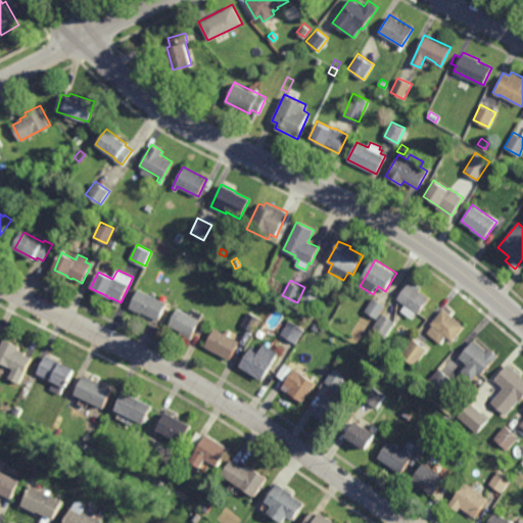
[(419,314),(398,299),(399,298),(398,298),(410,283),(419,289),(418,290),(429,298),(419,314)]
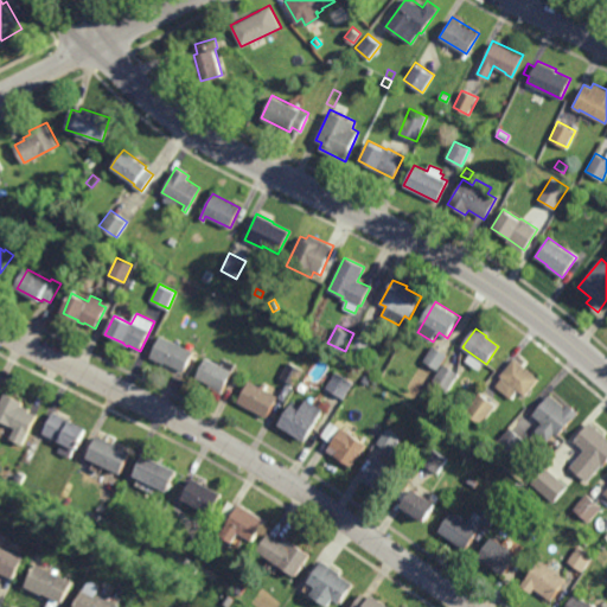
[(363,360),(350,352),(358,334),(372,343),(363,360)]
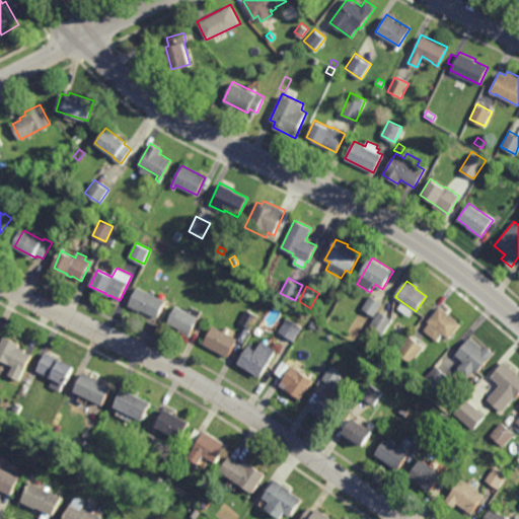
[(158,317),(141,309),(140,310),(129,305),(138,287),(166,301),(158,317)]
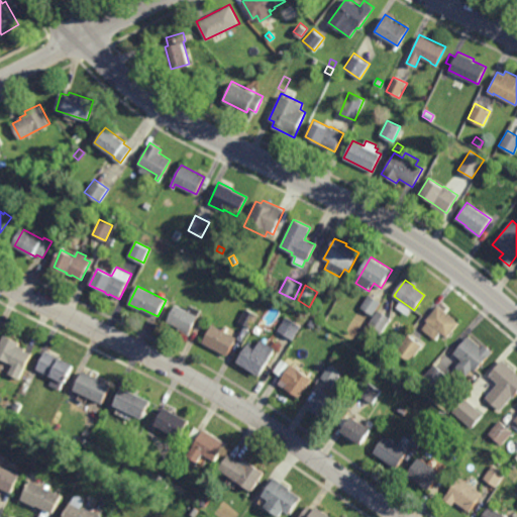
[(374,315),(363,307),(370,294),(382,302),(374,315)]
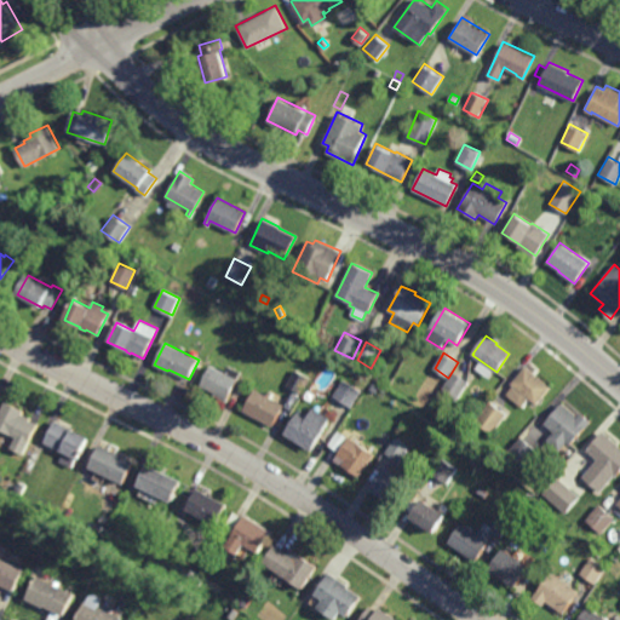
[(227,401),(214,395),(216,392),(201,386),(205,375),(212,366),(239,379),(227,401)]
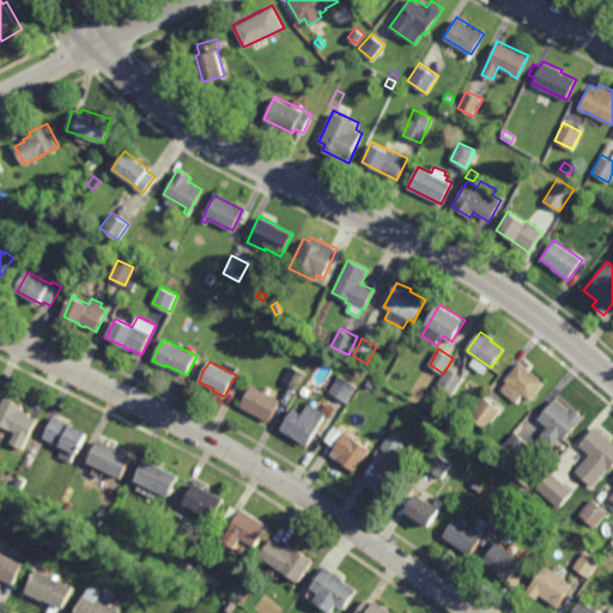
[(530,400),(522,394),(516,402),(502,389),(508,382),(505,380),(520,362),(545,383),(530,400)]
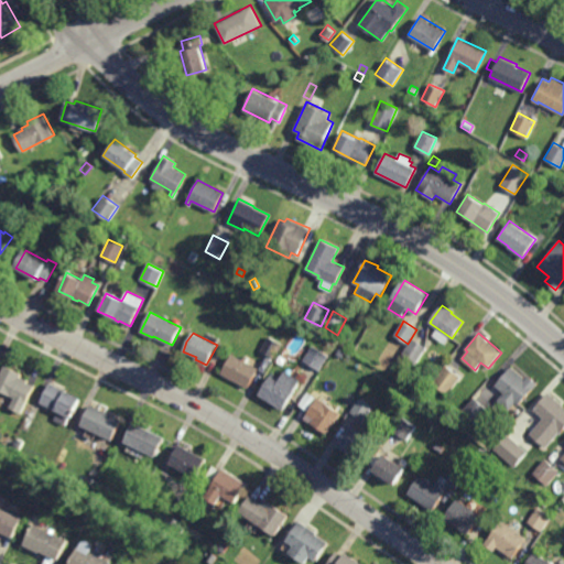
[(274,358),(261,351),(269,336),(282,343),(274,358)]
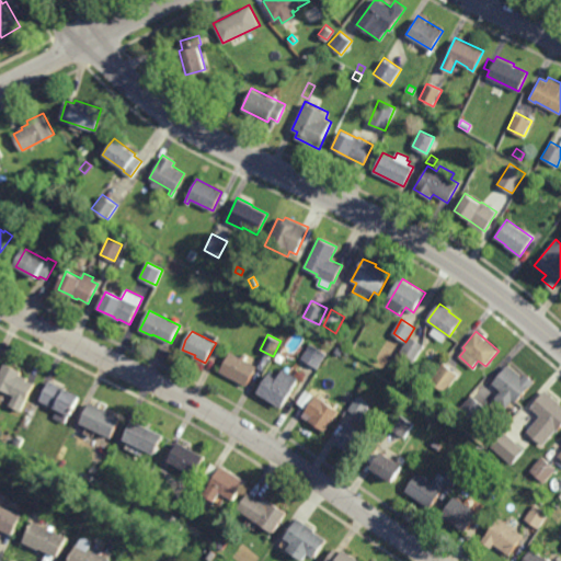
[(414,361),(400,351),(411,335),(425,345),(414,361)]
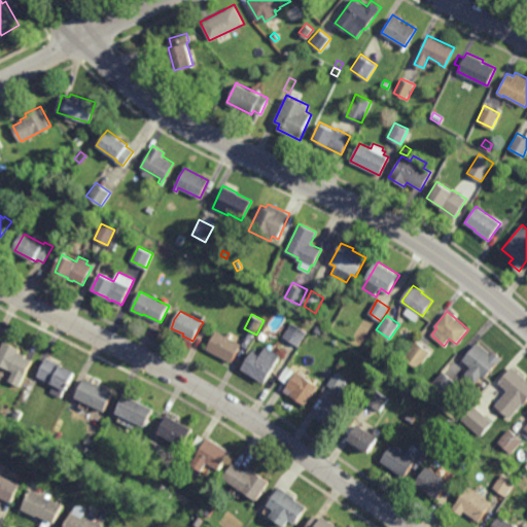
[(311,326),(306,323),(309,318),(314,321),(311,326)]
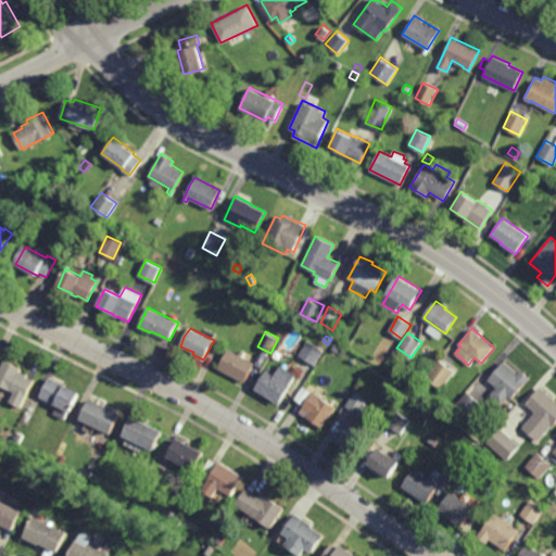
[(315,365),(300,355),(308,341),(324,351),(315,365)]
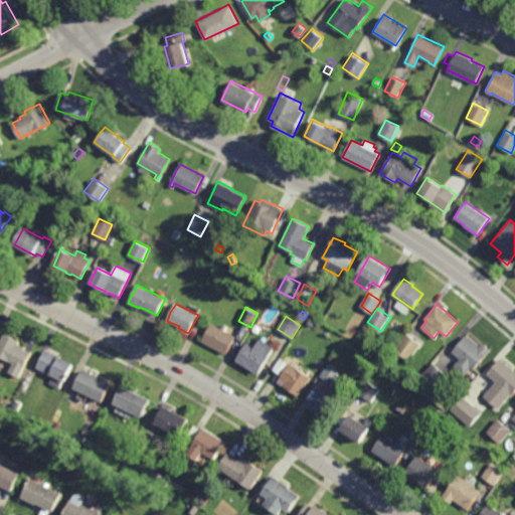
[(222,329),(224,325),(236,331),(234,336),(235,337),(226,354),(203,341),(203,340),(212,324),(222,329)]
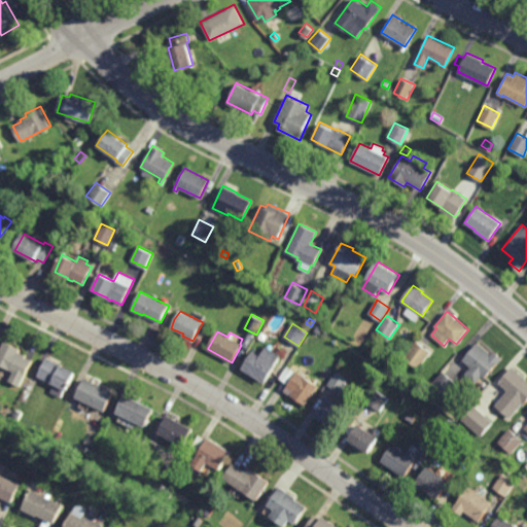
[(21,387),(9,382),(14,372),(0,364),(0,350),(4,341),(21,349),(20,352),(26,356),(26,357),(33,361),(21,387)]
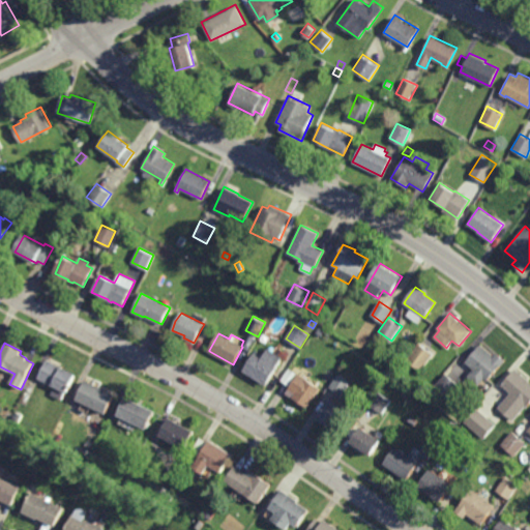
[(420,371),(406,360),(419,343),(434,353),(420,371)]
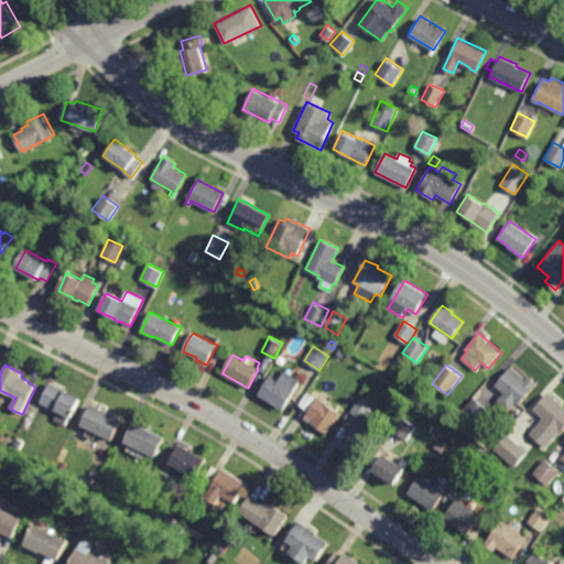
[(524,381),(529,376),(538,383),(532,390),(532,389),(519,404),(516,402),(509,410),(498,400),(505,392),(496,384),(511,367),(523,377),(521,379),(524,381)]
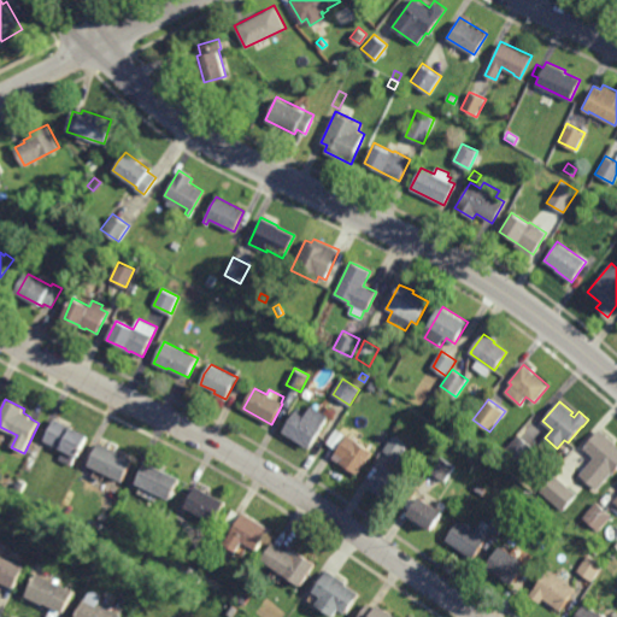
[(310,448),(283,433),(297,411),(306,417),(313,406),(330,416),(310,448)]
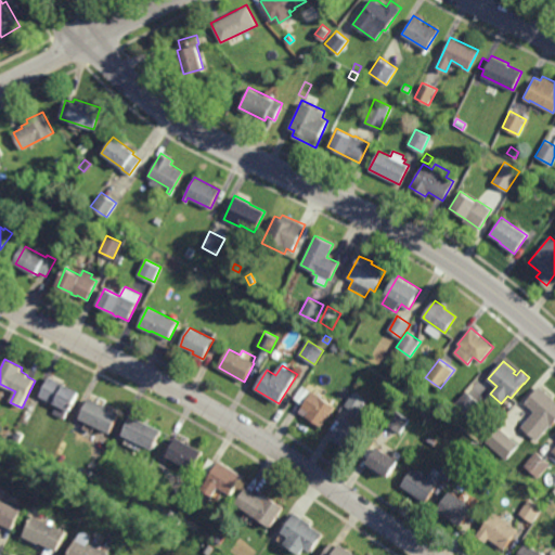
[(69,412),(41,397),(51,377),(66,385),(65,385),(78,392),(74,401),(75,402),(69,412)]
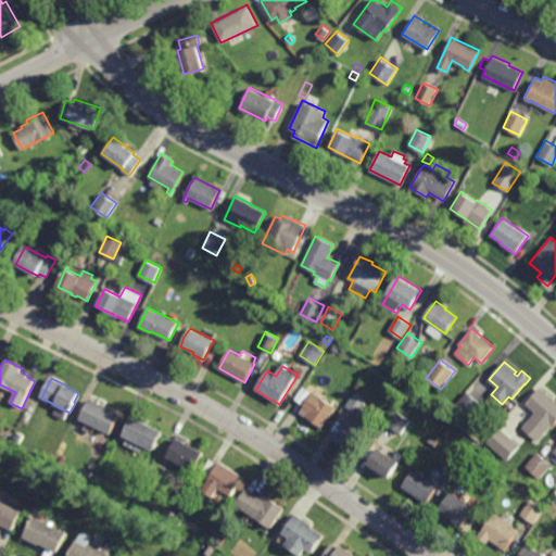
[(323,399),(336,407),(323,428),(307,417),(311,413),(303,407),(305,405),(295,399),(304,387),(314,393),(319,384),(328,391),(323,399)]
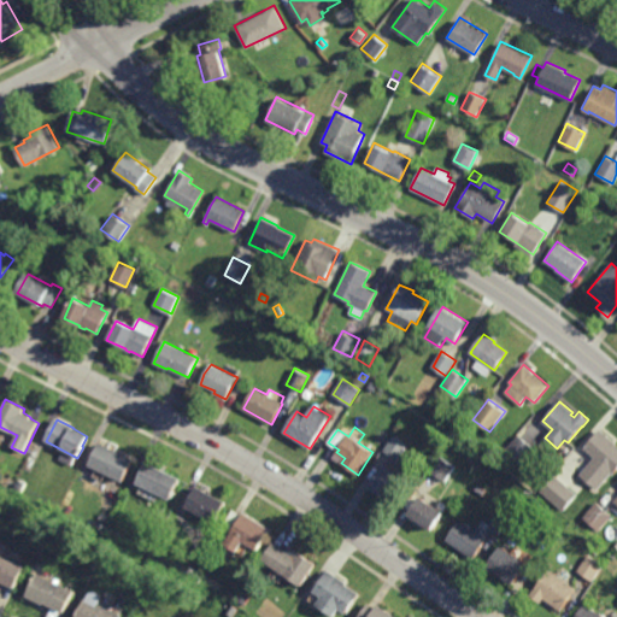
[(616,469),(613,474),(612,472),(598,489),(580,475),(594,457),(583,448),(600,429),(615,442),(615,444),(616,445),(616,469)]
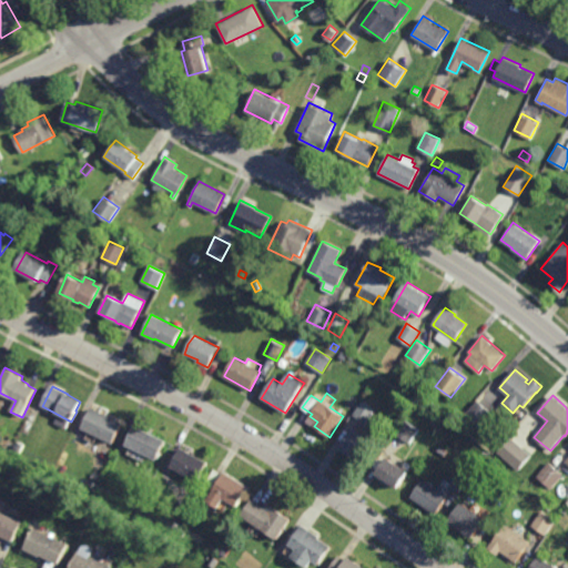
[(367,423),(354,414),(364,401),(375,408),(367,423)]
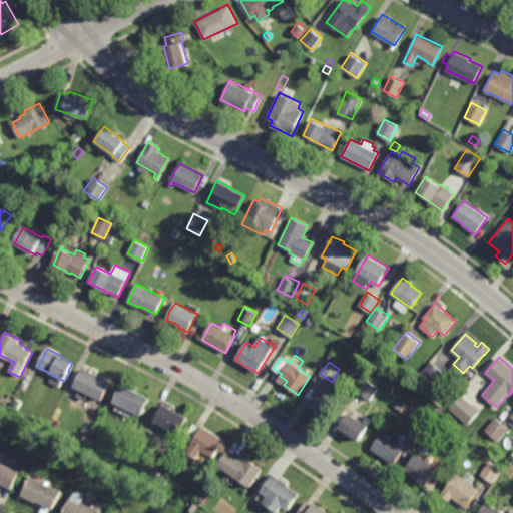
[(434,387),(420,375),(431,362),(445,373),(434,387)]
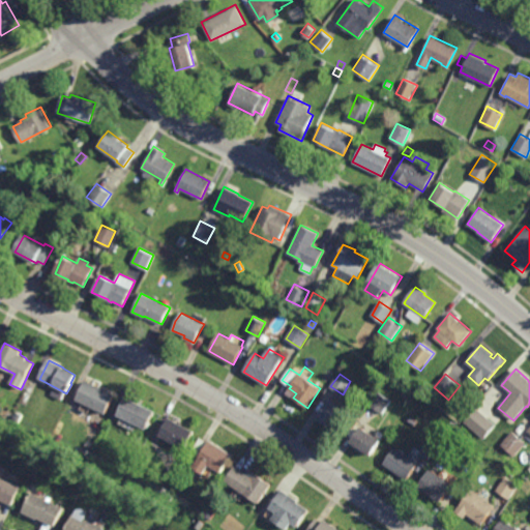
[(105,414),(76,400),(87,377),(95,380),(93,384),(115,394),(105,414)]
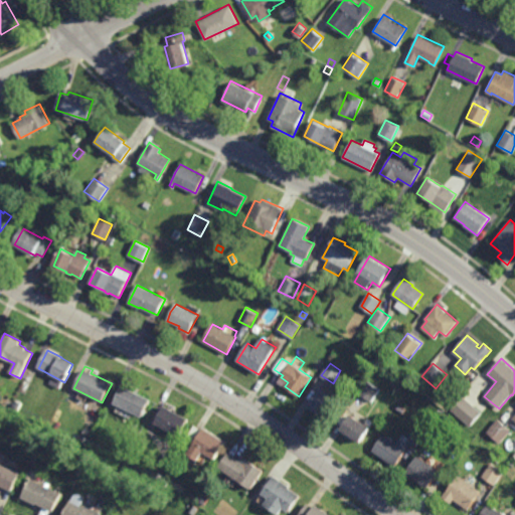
[(371,401),(359,393),(368,380),(380,389),(371,401)]
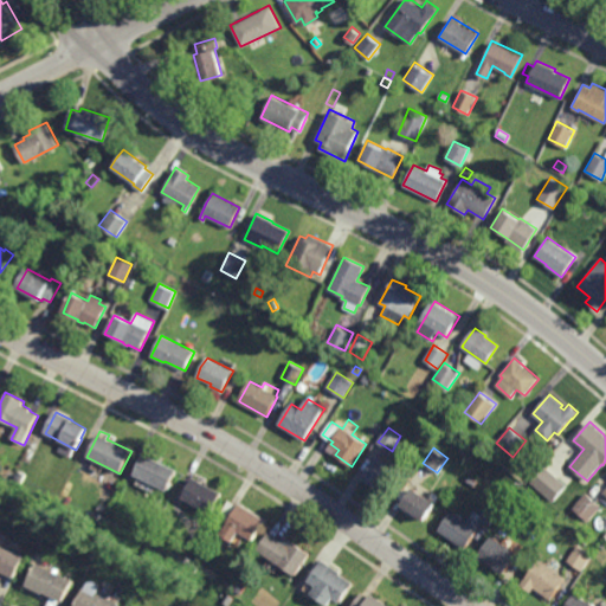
[(167,491),(133,475),(143,455),(176,471),(167,491)]
